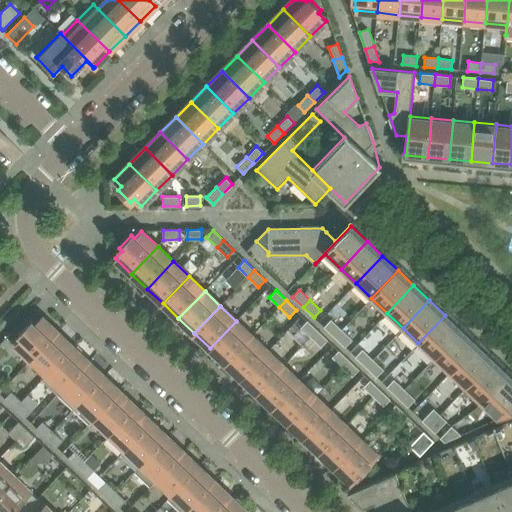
[(434,358),(460,330),(445,315),(418,343),(434,358)]
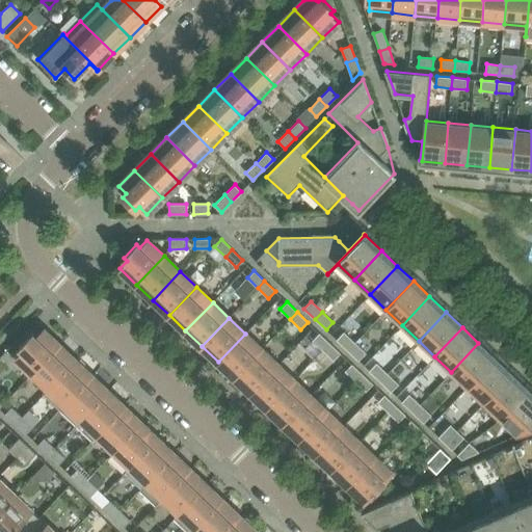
[(32,374),(60,345),(43,328),(35,337),(32,334),(20,346),(23,349),(16,357),(32,374)]
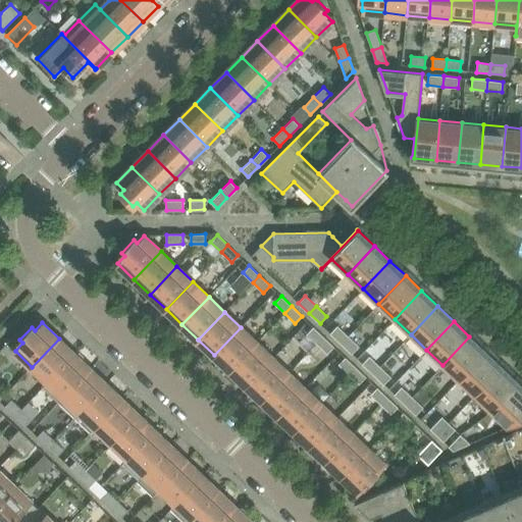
[(323,336),(313,326),(307,333),(317,344),(323,336)]
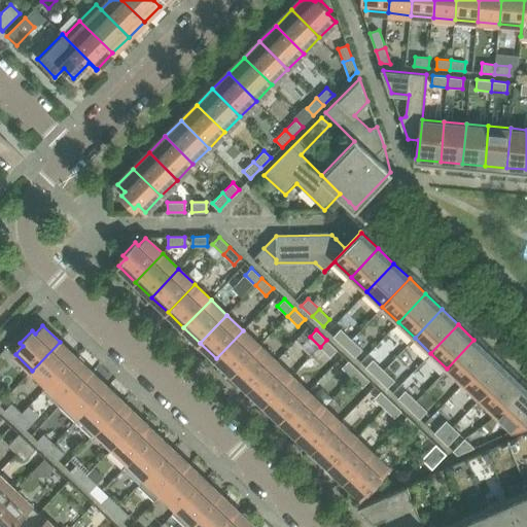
[(351,340),(340,329),(334,337),(344,347),(351,340)]
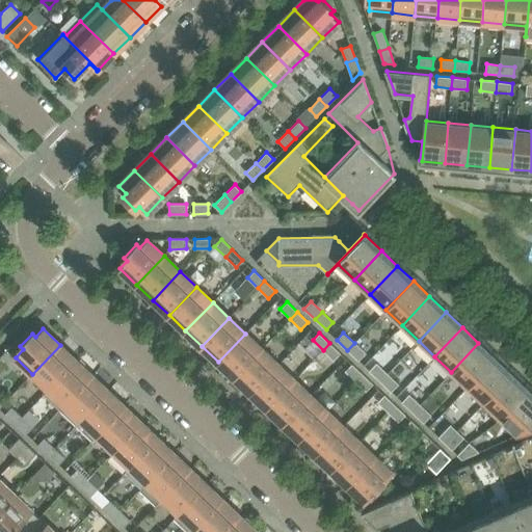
[(235,377),(262,349),(245,334),(218,362),(235,377)]
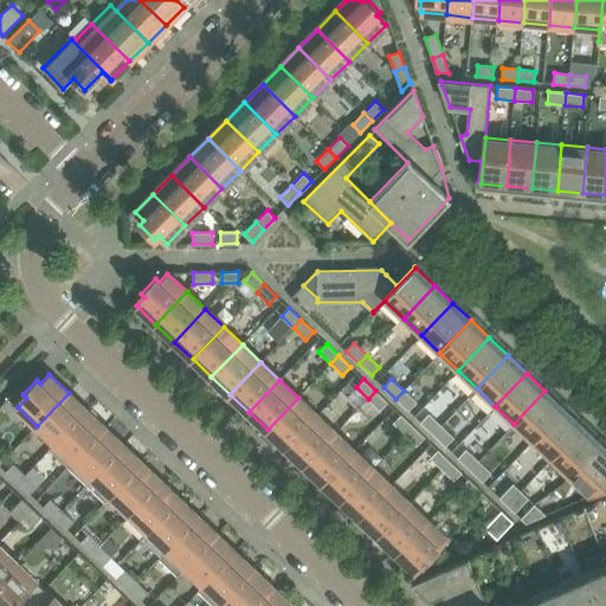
[(388,403),(375,391),(368,399),(380,411),(388,403)]
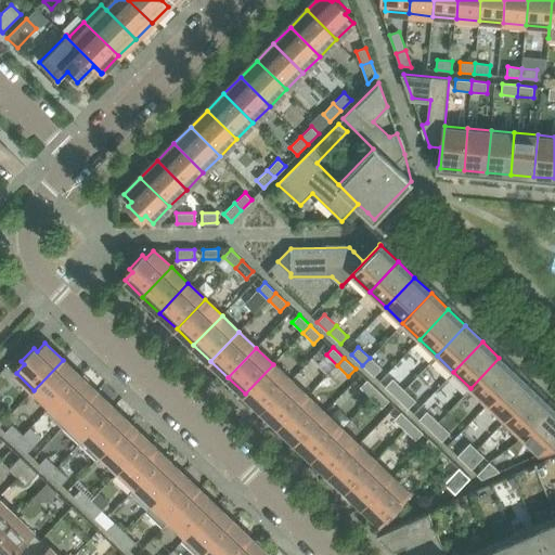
[(374,376),(382,369),(370,358),(362,365),(374,376)]
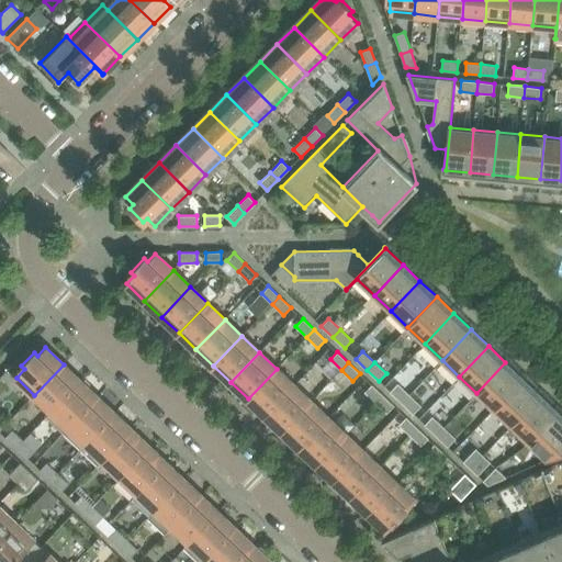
[(494,408),(523,379),(505,362),(476,393),(494,408)]
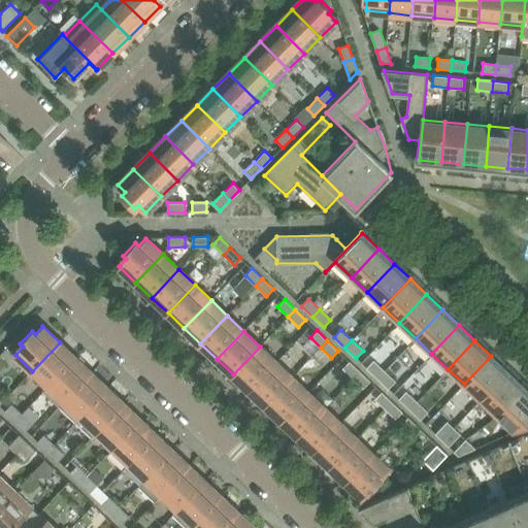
[(48,387),(75,358),(60,342),(32,371),(48,387)]
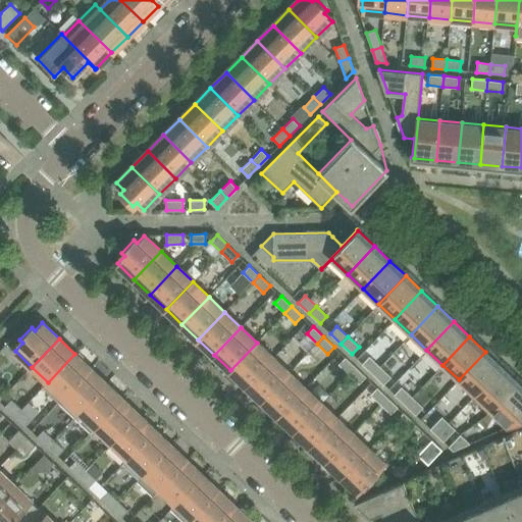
[(246,385),(273,358),(257,343),(230,370),(246,385)]
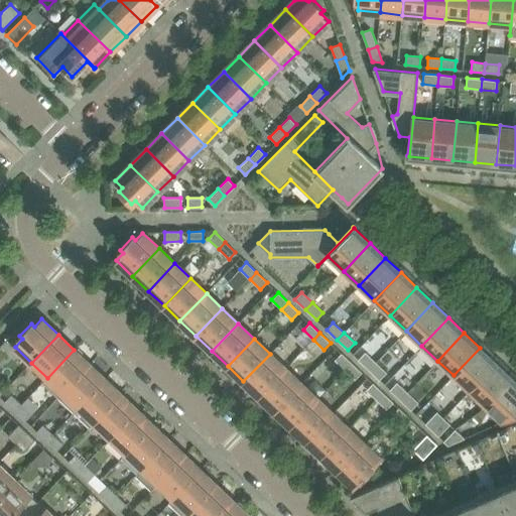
[(469,390),(496,363),(480,348),(454,375),(469,390)]
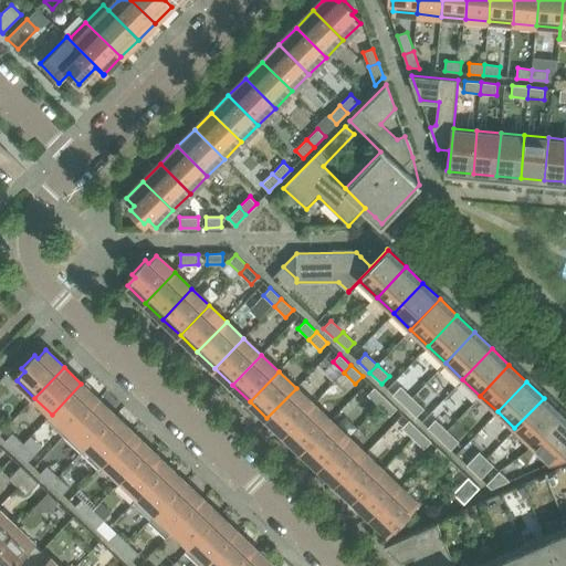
[(70,431),(98,400),(81,384),(52,415),(70,431)]
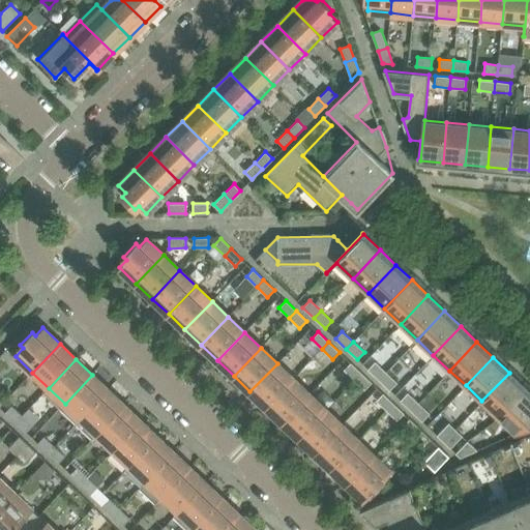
[(361,373),(351,362),(344,370),(354,380),(361,373)]
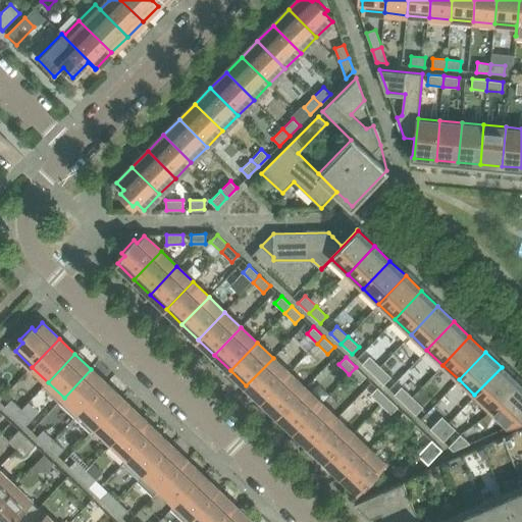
[(379,367),(369,357),(362,364),(373,374),(379,367)]
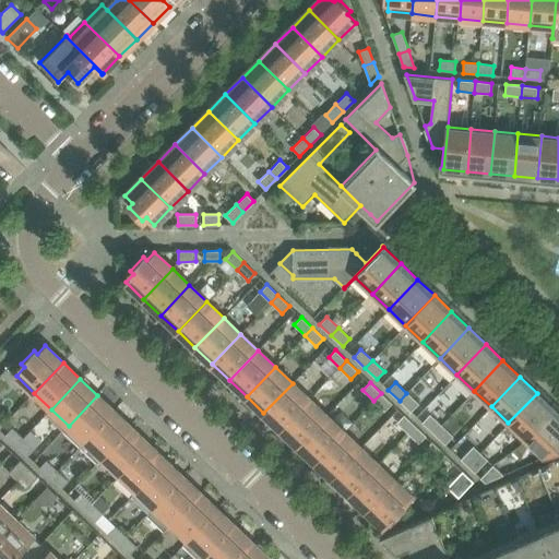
[(281,429),(309,400),(293,383),(263,413),(281,429)]
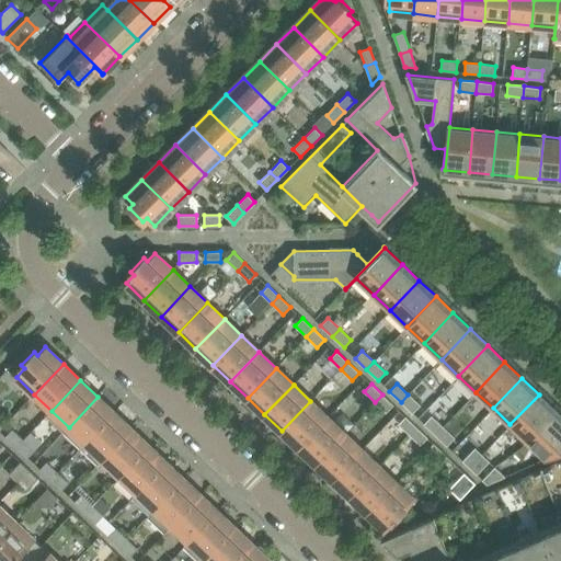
[(393,404),(382,395),(375,402),(386,412),(393,404)]
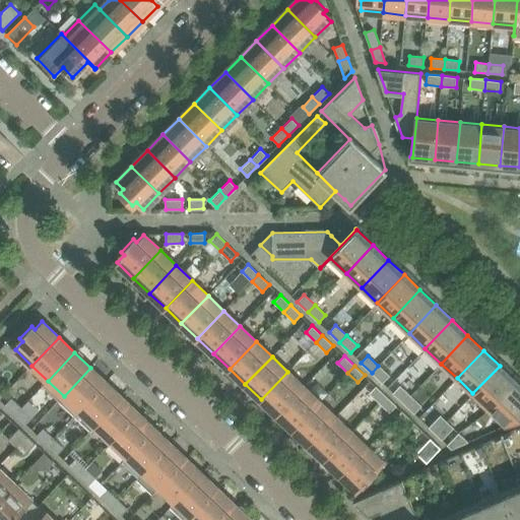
[(389,376),(378,366),(372,373),(382,383),(389,376)]
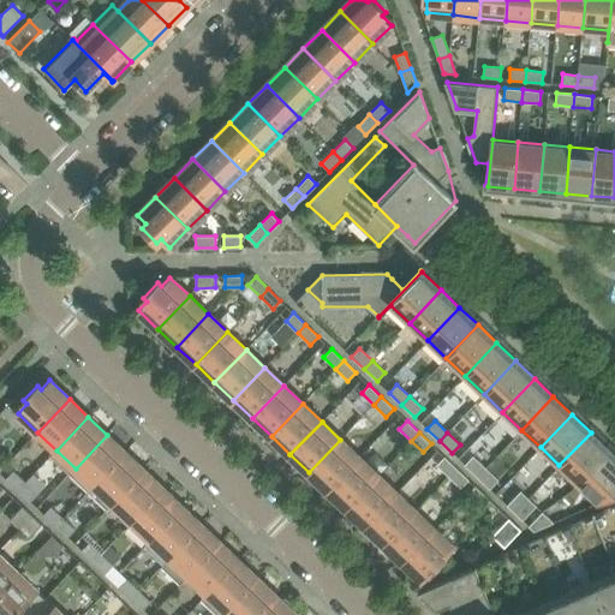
[(578,483),(609,451),(591,433),(559,465),(578,483)]
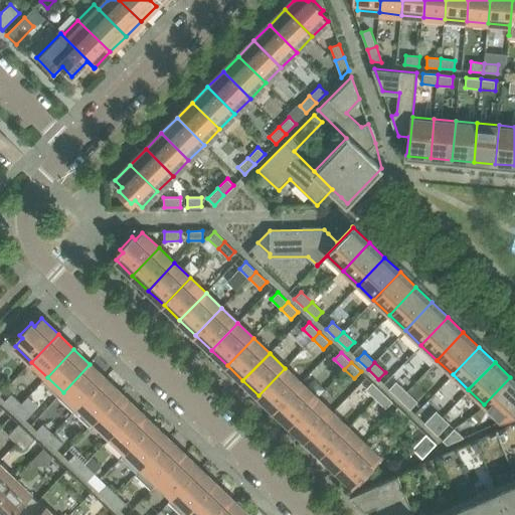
[(74,411),(106,379),(90,364),(63,392),(58,396),(74,411)]
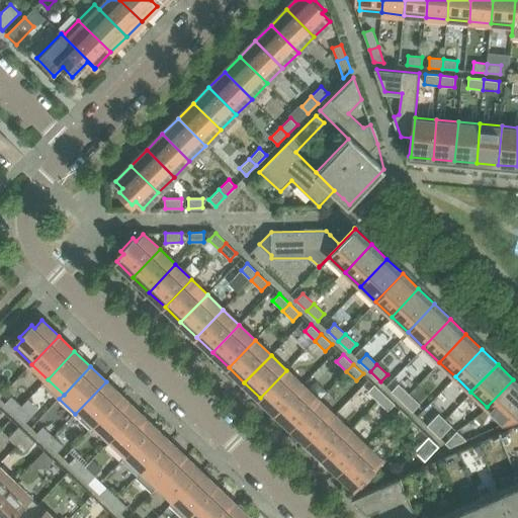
[(276,413),(303,385),(286,370),(260,398),(276,413)]
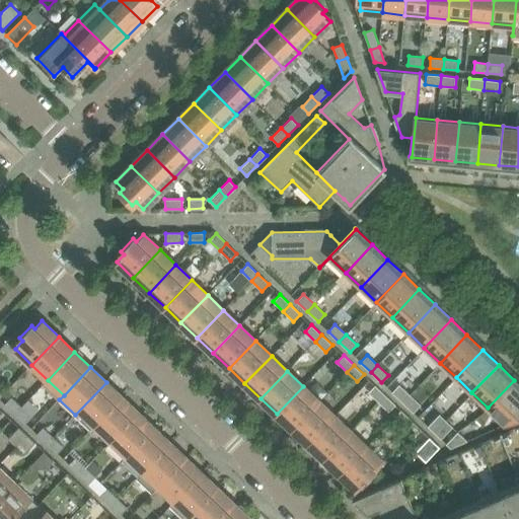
[(518,418),(518,384),(514,380),(488,408),(505,424),(518,418)]
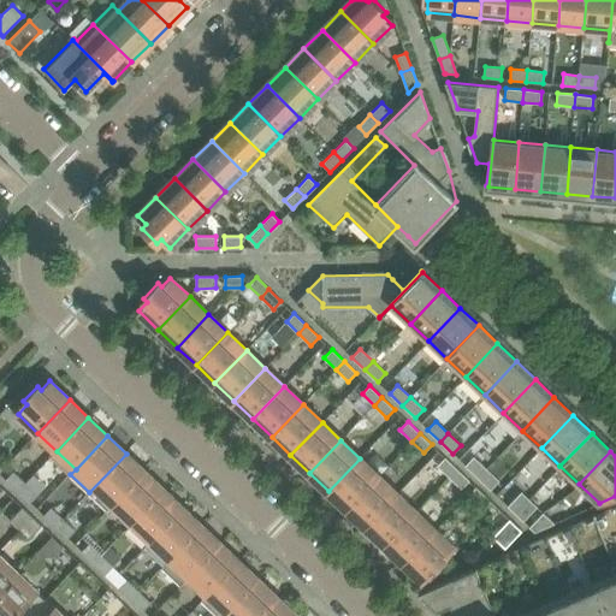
[(107,510),(144,472),(126,454),(89,492),(107,510)]
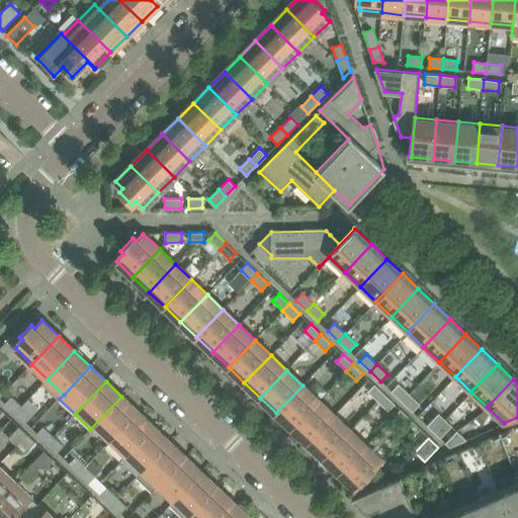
[(384,395),(374,384),(367,392),(377,402),(384,395)]
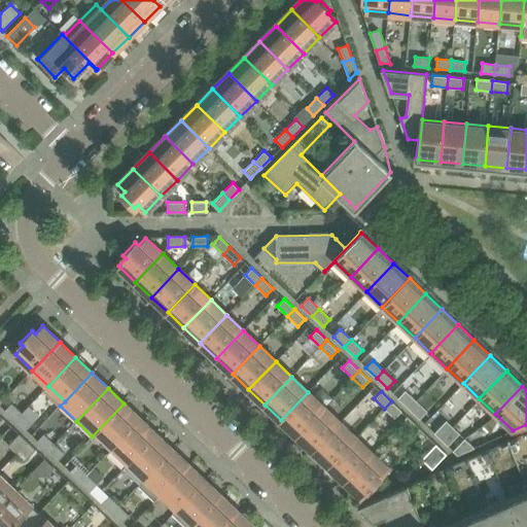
[(416,401),(405,391),(398,398),(409,409),(416,401)]
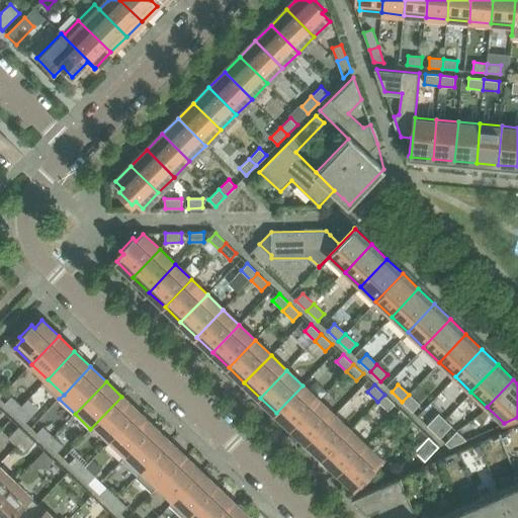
[(291,428),(318,401),(303,385),(276,413),(291,428)]
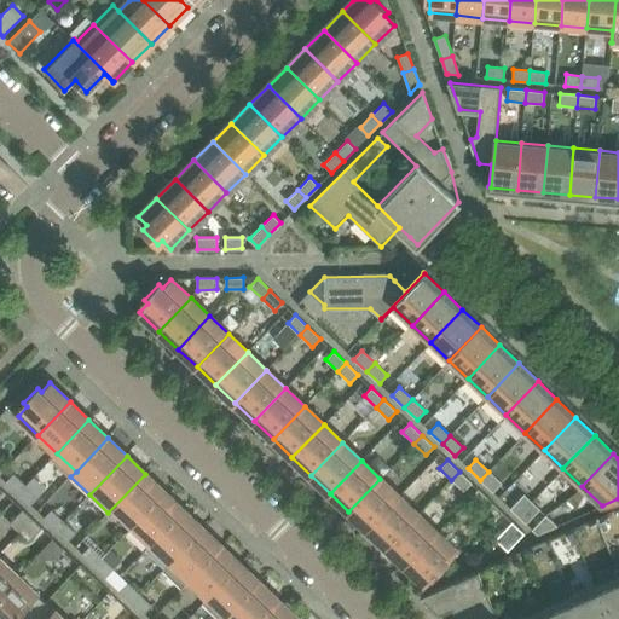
[(472,482),(460,472),(451,480),(463,491),(472,482)]
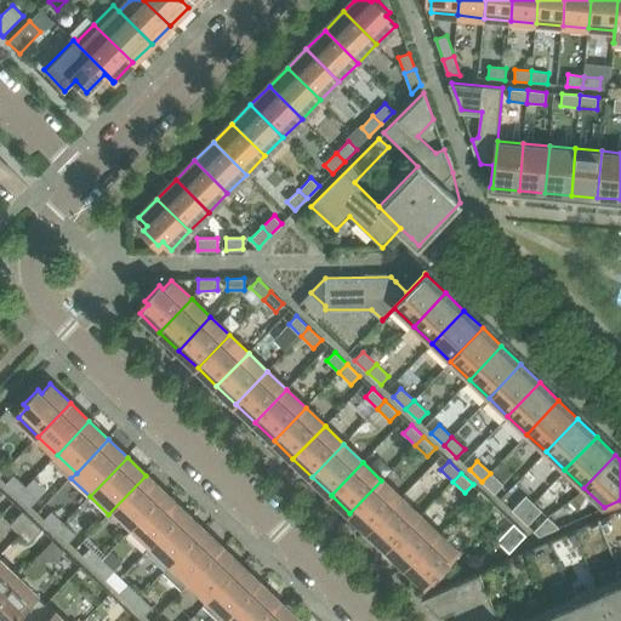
[(502,485),(490,473),(482,482),(495,494),(502,485)]
